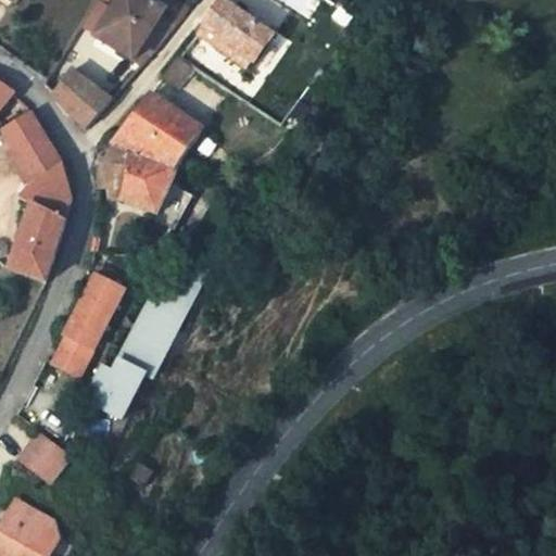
[(124,0),(99,41),(142,66),(151,55),(147,53),(166,28),(180,12),(174,9),(178,3),(173,0),(124,0)]
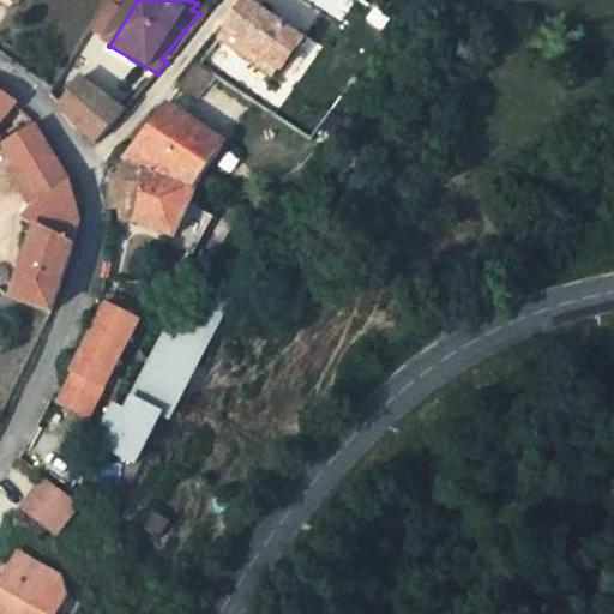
[(191,0),(197,4),(192,10),(199,13),(203,16),(210,6),(199,0),(191,0)]
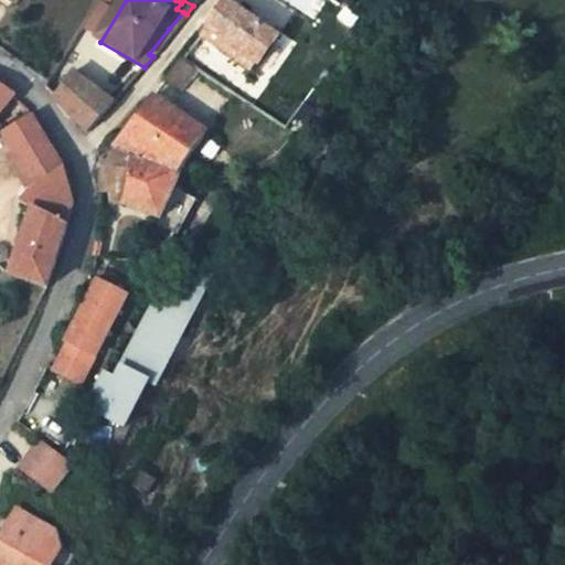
[(226,1),(208,30),(258,62),(278,33),(226,1)]
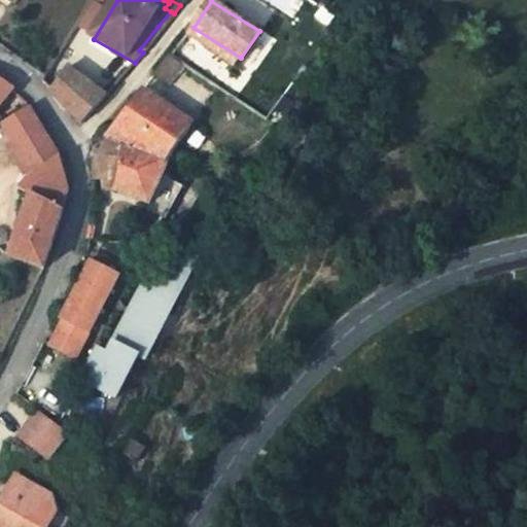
[(194,28),(188,34),(236,65),(241,58),(194,28)]
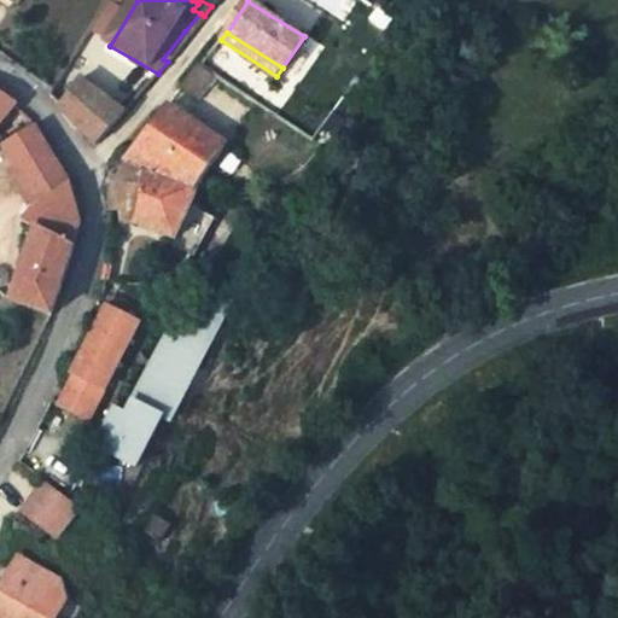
[(124,112),(83,83),(62,108),(97,145),(124,112)]
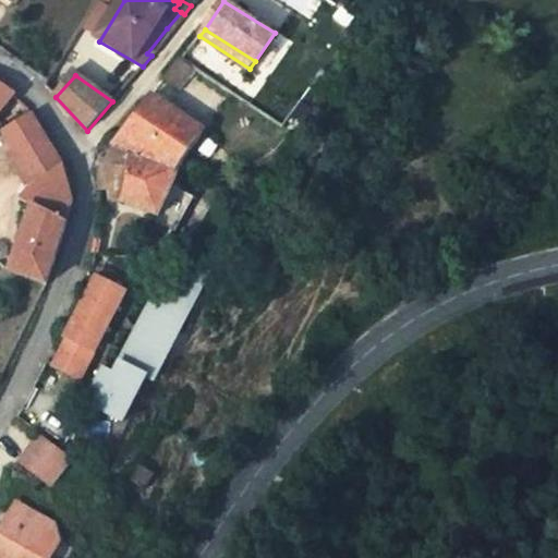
[(0,124),(0,125),(27,109),(22,100),(14,93),(5,85),(0,81),(0,124)]
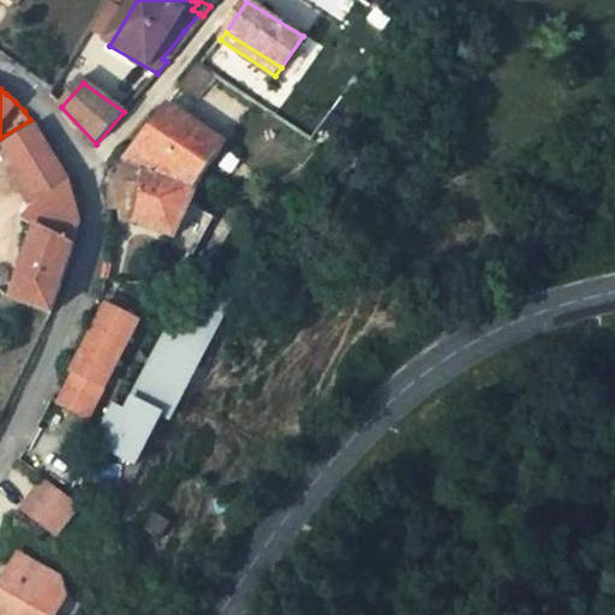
[(228,168),(216,161),(227,145),(165,106),(124,162),(121,166),(199,189),(203,181),(208,174),(220,180),(228,168)]
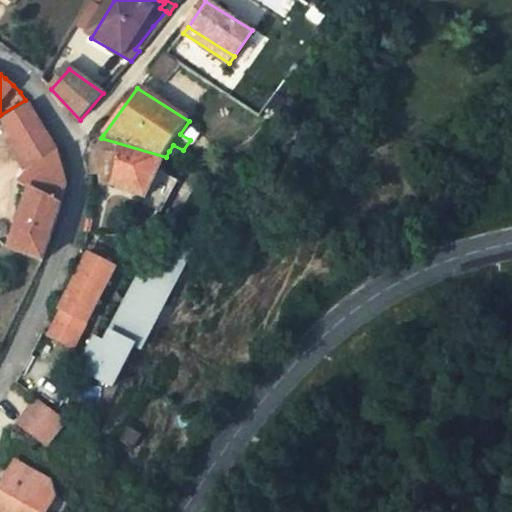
[(13,138),(7,142),(16,158),(48,139),(29,106),(3,122),(13,138)]
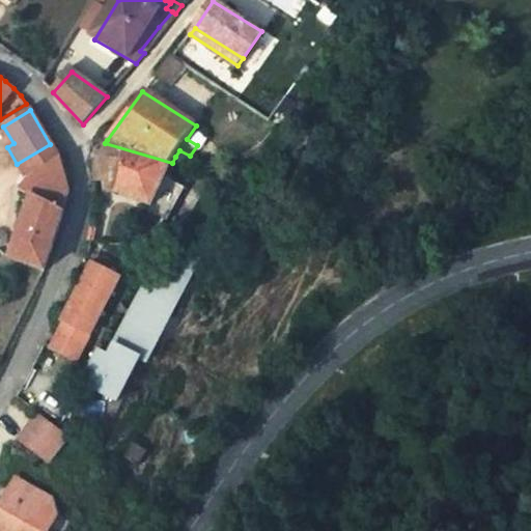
[(98,141),(94,179),(115,186),(114,191),(149,206),(147,213),(166,220),(167,219),(179,193),(162,184),(172,163),(105,143),(107,140),(98,141)]
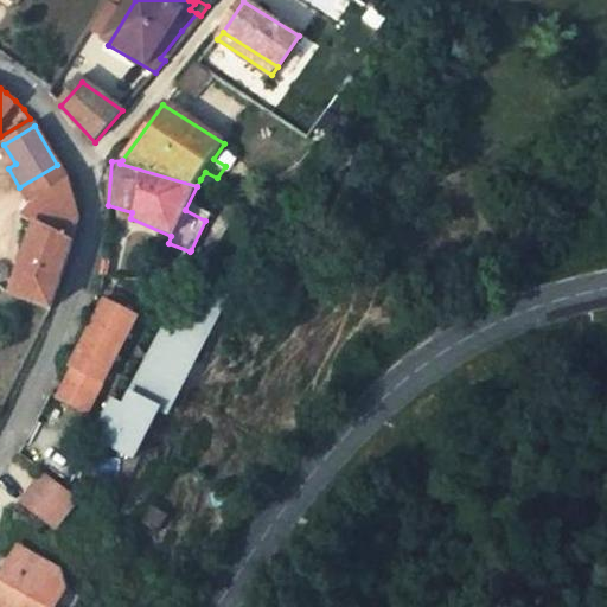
[(19,187),(33,200),(68,181),(62,172),(57,165),(19,187)]
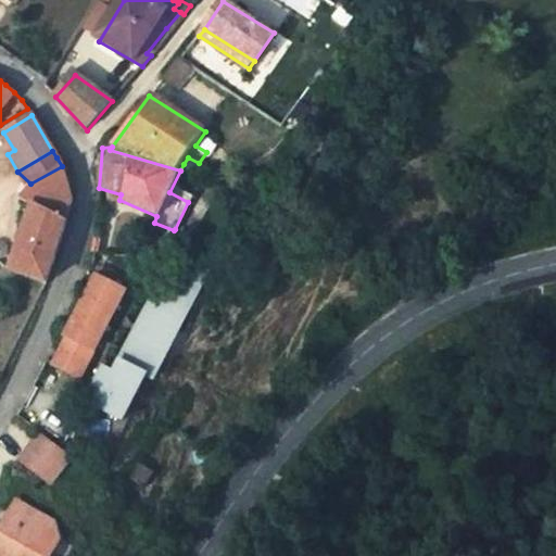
[(33,206),(11,270),(46,282),(67,215),(73,197),(62,166),(30,184),(20,199),(33,206)]
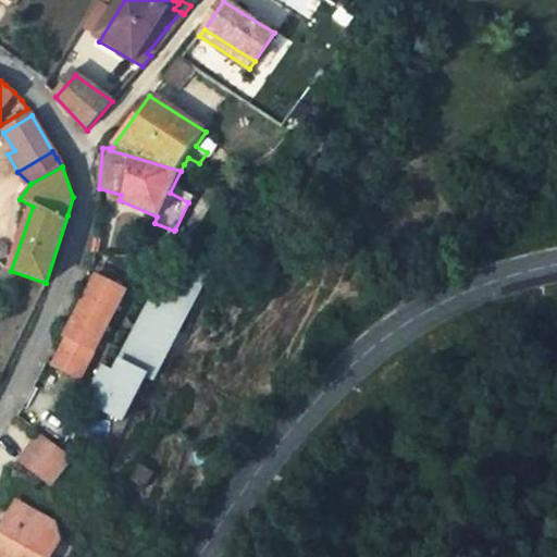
[(97,262),(70,314),(99,329),(125,277),(97,262)]
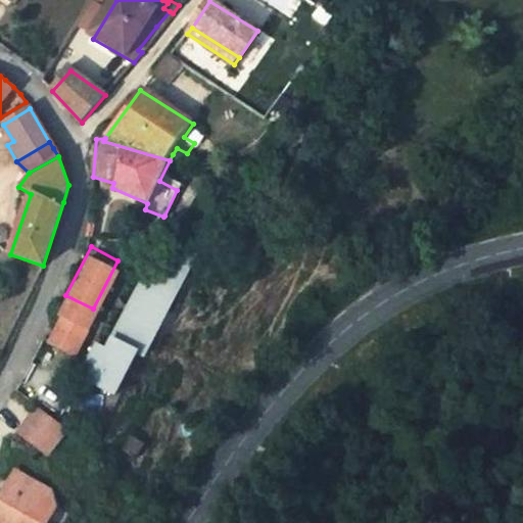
[(143,258),(115,320),(141,332),(150,336),(151,335),(160,339),(198,257),(177,246),(165,271),(143,258)]
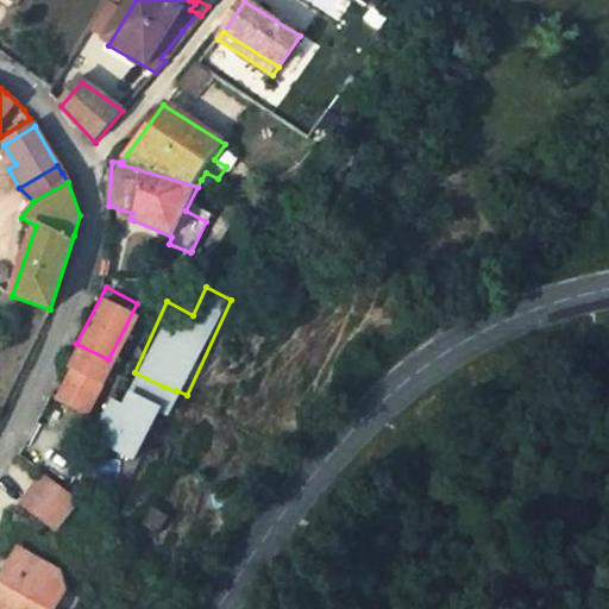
[(108,359),(76,344),(50,393),(81,409),(108,359)]
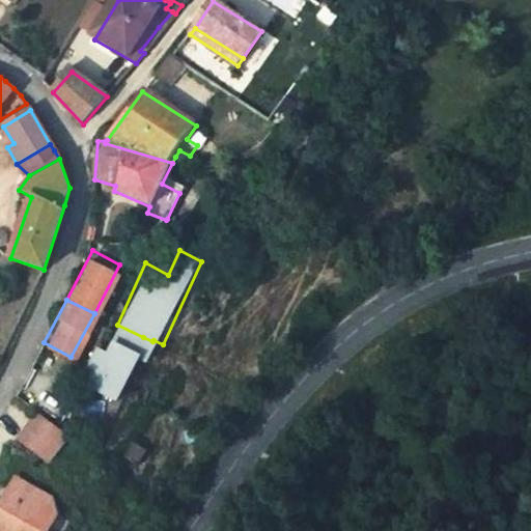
[(143,337),(117,325),(105,353),(92,348),(80,373),(96,383),(93,389),(129,408),(149,363),(144,360),(152,341),(143,337)]
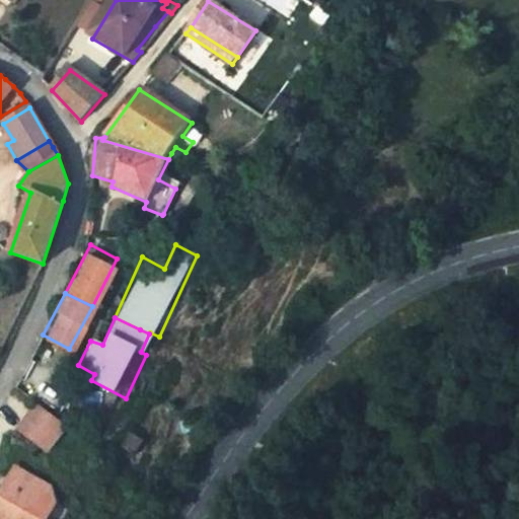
[(20,428),(48,449),(67,427),(38,403),(20,428)]
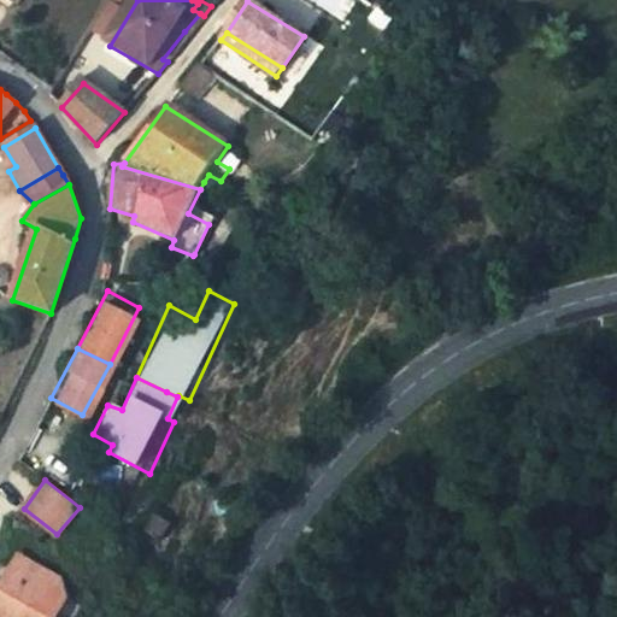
[(68,579),(22,554),(3,592),(0,589),(0,616),(59,616),(72,597),(68,579)]
